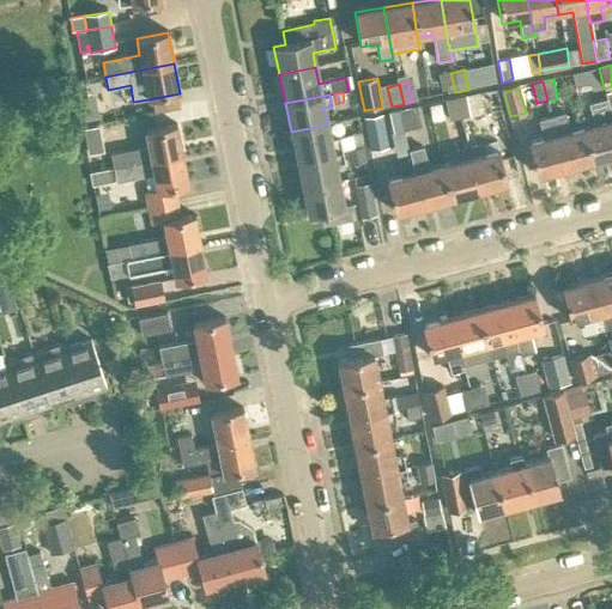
[(479,95),(466,97),(470,117),(480,115),(479,110),(482,109),(479,95)]
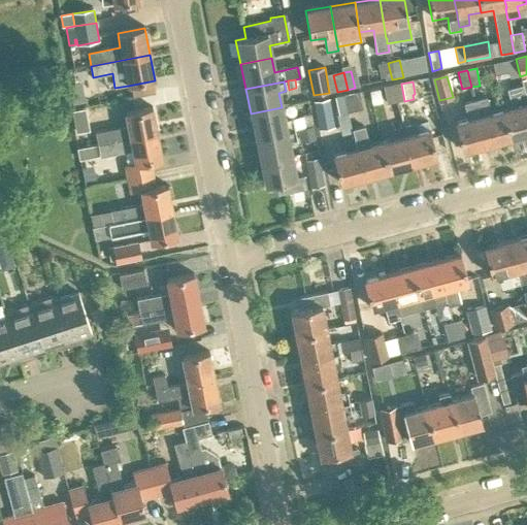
[(392,86),(396,103),(404,101),(401,84),(392,86)]
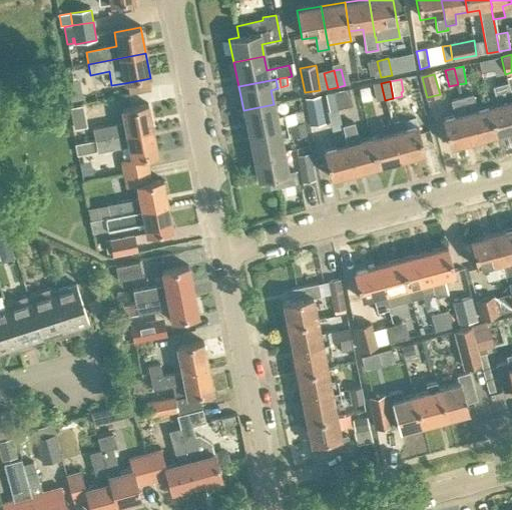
[(376,102),(385,100),(381,83),(373,85),(376,102)]
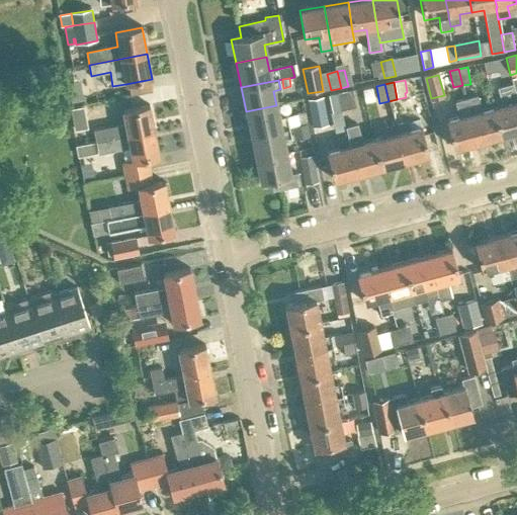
[(502,106),(493,108),(500,137),(516,132),(516,100),(513,85),(497,89),(502,106)]
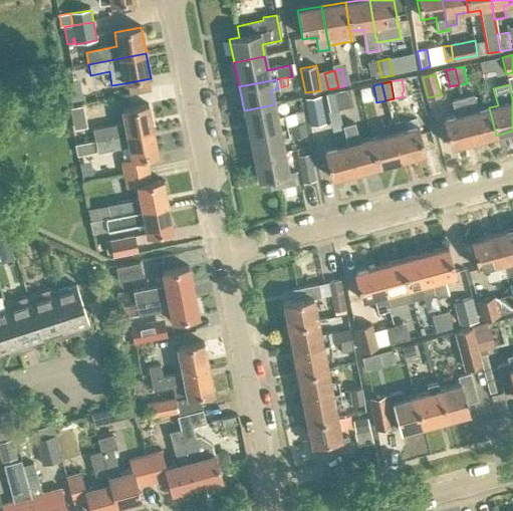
[(68,90),(71,102),(71,103),(84,100),(83,99),(81,87),(68,90)]
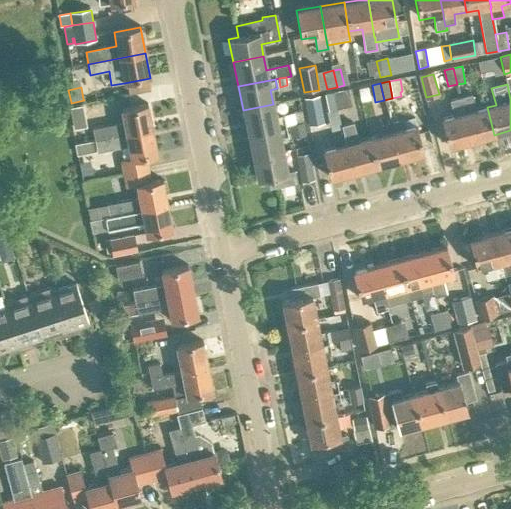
[(368,88),(359,90),(361,102),(371,100),(368,88)]
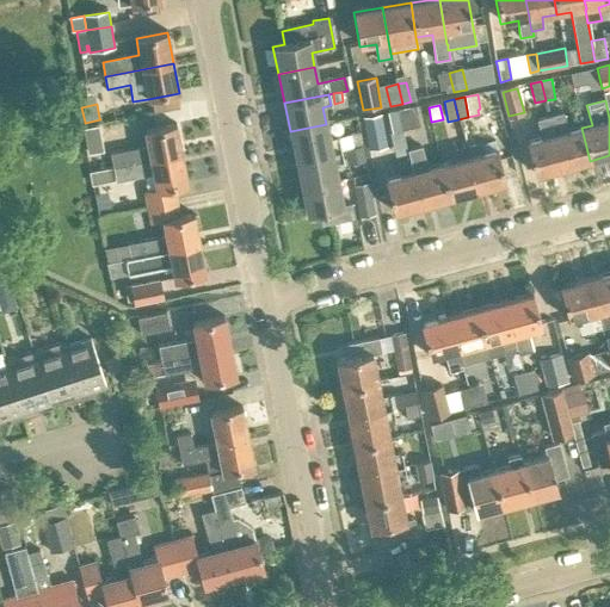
[(398,112),(402,132),(420,128),(416,107),(398,112)]
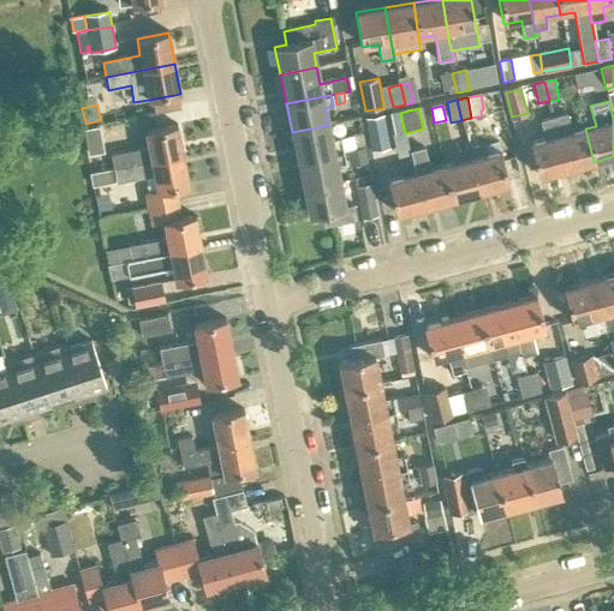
[(405,133),(400,113),(389,115),(394,136),(405,133)]
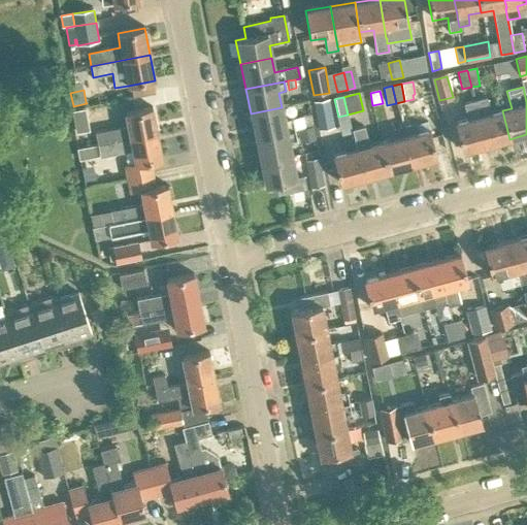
[(328,99),(314,101),(318,131),(334,127),(328,99)]
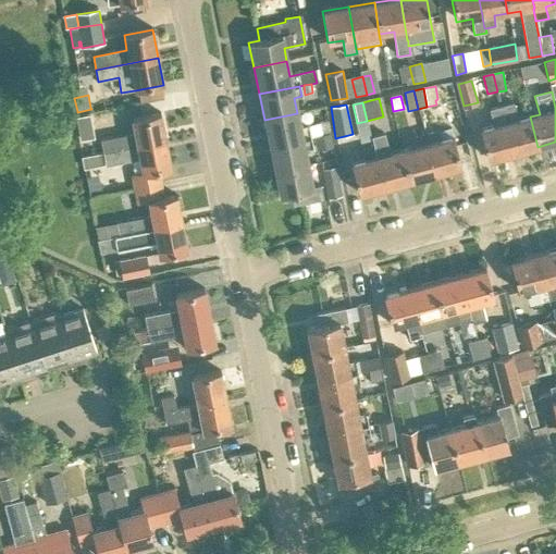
[(530,117),(518,120),(514,105),(501,108),(513,155),(538,147),(530,117)]
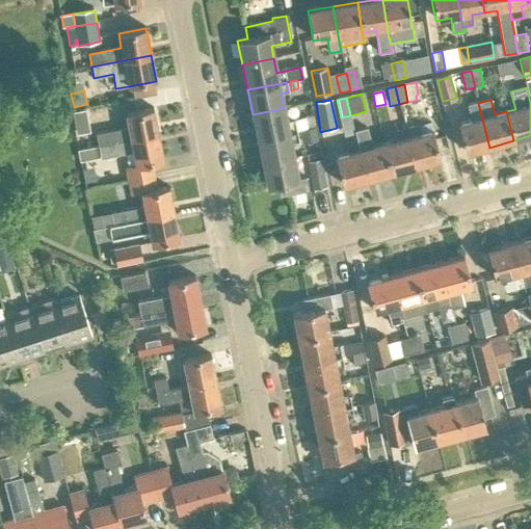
[(465,154),(489,148),(478,103),(467,105),(471,121),(457,125),(465,154)]
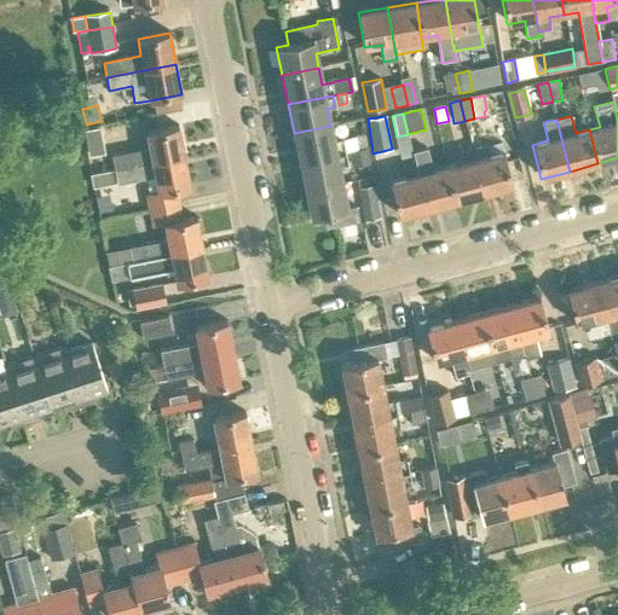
[(330,126),(294,133),(300,163),(345,154),(342,141),(342,140),(334,143),(330,126)]
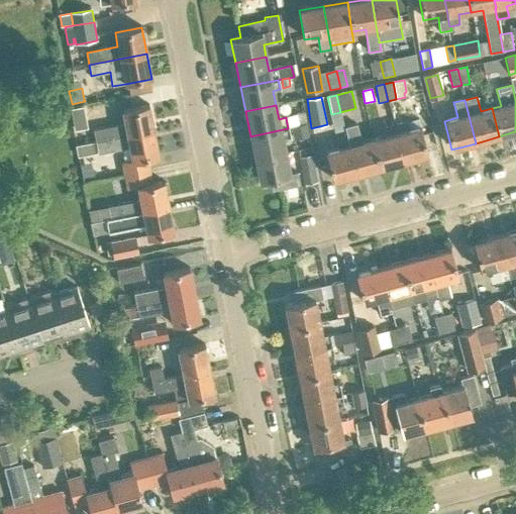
[(125,124),(94,130),(96,142),(153,130),(148,106),(122,111),(125,124)]
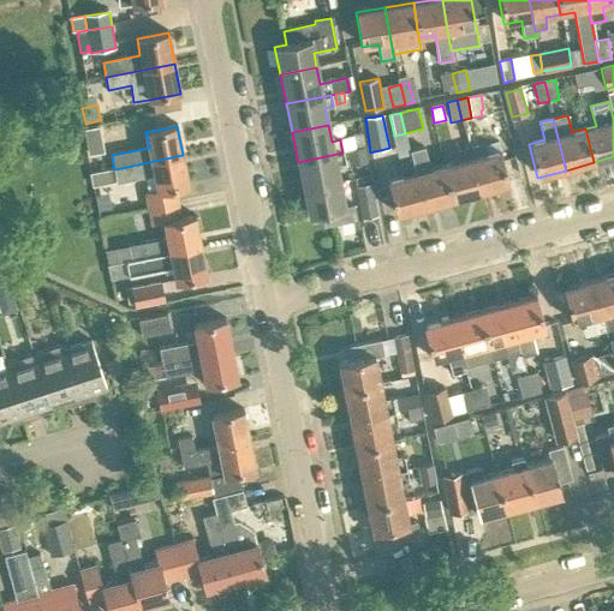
[(96,129),(84,131),(88,144),(102,141),(102,139),(100,129),(100,127),(96,129)]
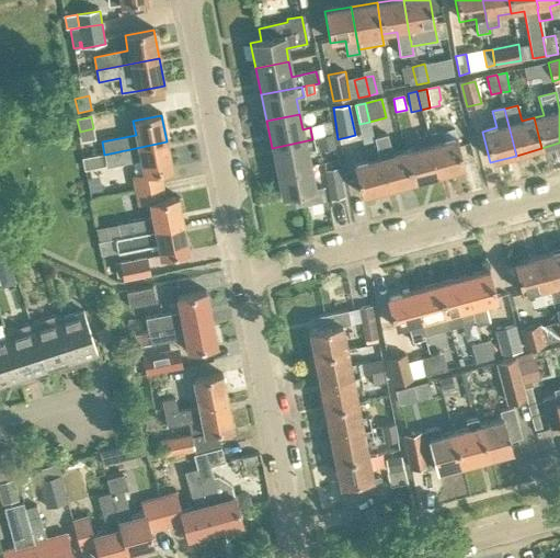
[(322,125),(310,128),(312,139),(316,138),(324,136),(322,125)]
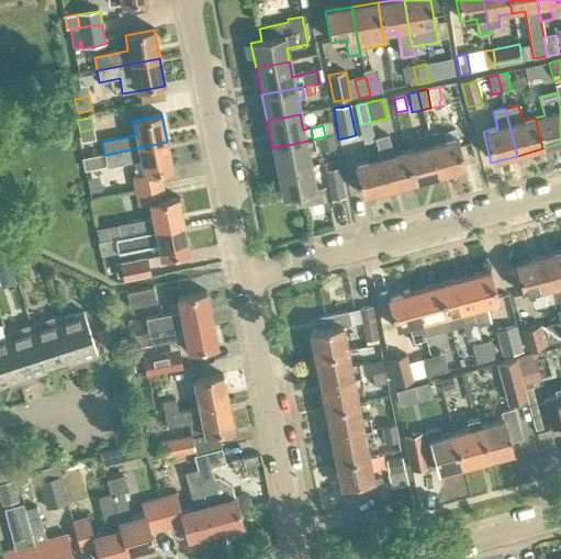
[(441,132),(429,135),(440,176),(466,169),(457,138),(444,143),(441,132)]
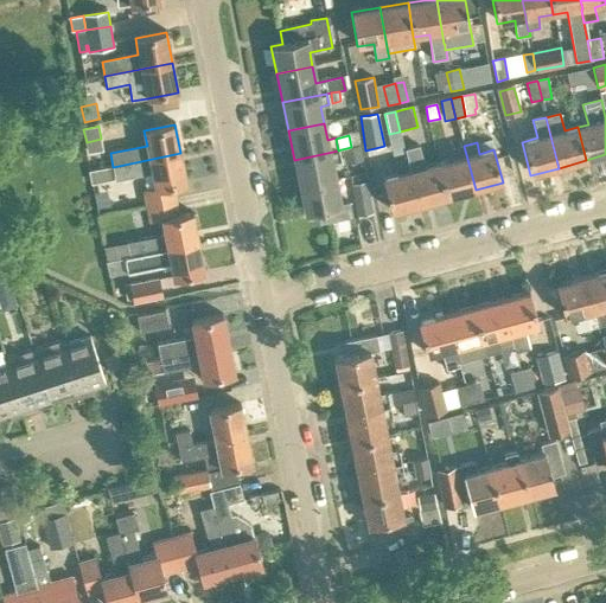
[(351,147),(342,149),(345,166),(363,162),(361,154),(359,146),(351,147)]
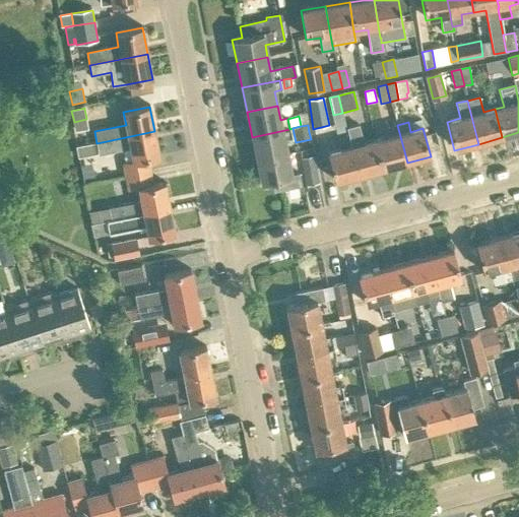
[(346,128),(348,138),(359,176),(383,170),(375,141),(365,144),(360,125),(346,128)]
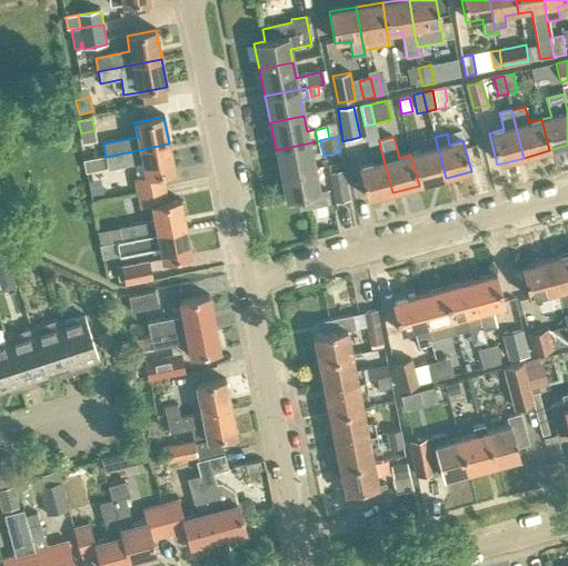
[(424,151),(410,155),(419,186),(446,178),(435,137),(421,140),(424,151)]
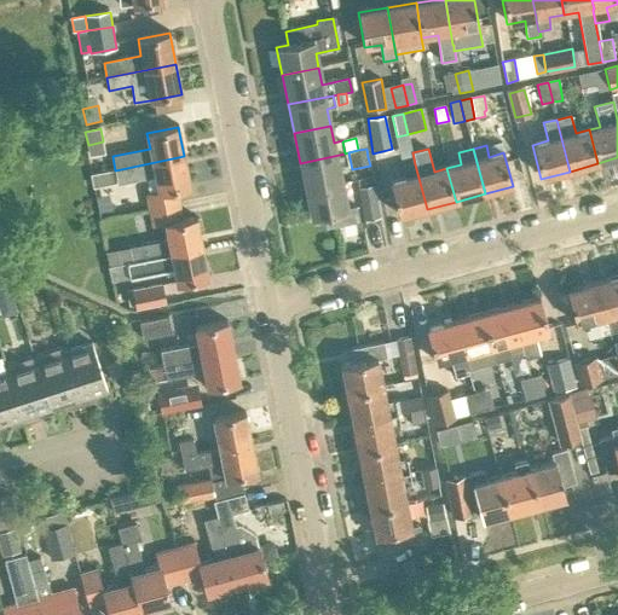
[(345,154),(300,163),(306,197),(344,189),(340,168),(347,166),(345,154)]
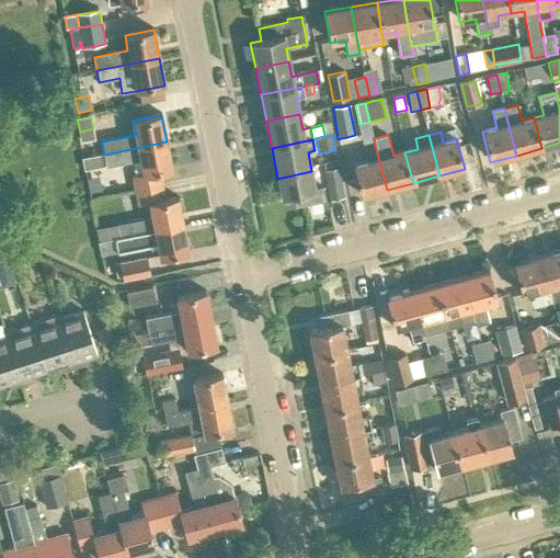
[(167,141),(104,155),(106,168),(120,164),(140,161),(144,174),(144,175),(132,178),(134,193),(163,186),(160,171),(172,169),(167,141)]
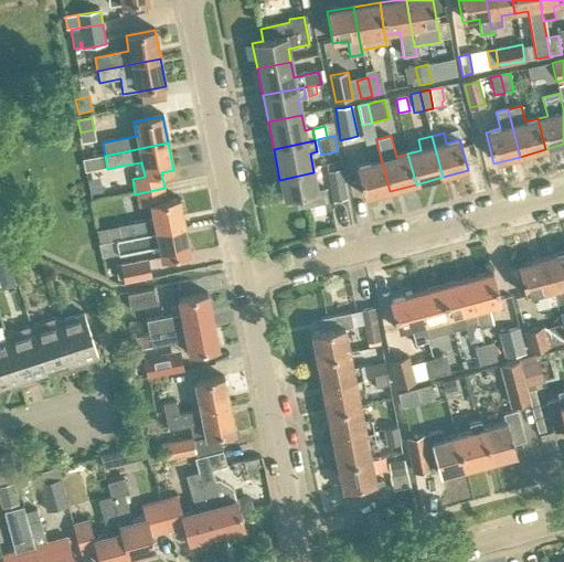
[(370,163),(355,167),(363,198),(390,191),(379,150),(366,152),(370,163)]
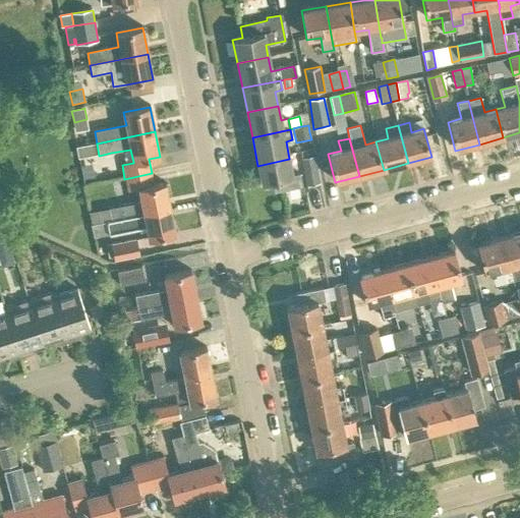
[(96,145),(83,147),(85,158),(98,156),(96,145)]
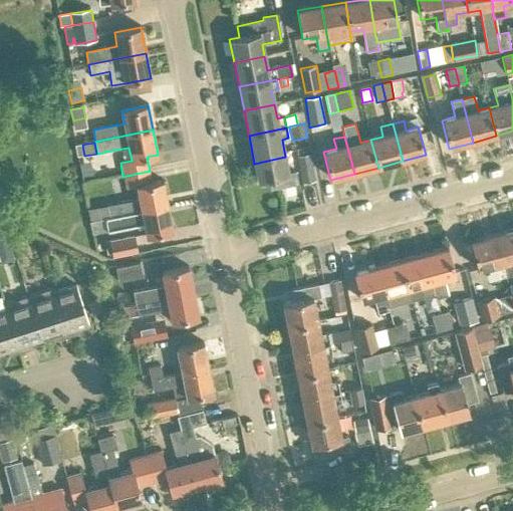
[(310,155),(296,157),(301,184),(315,182),(310,155)]
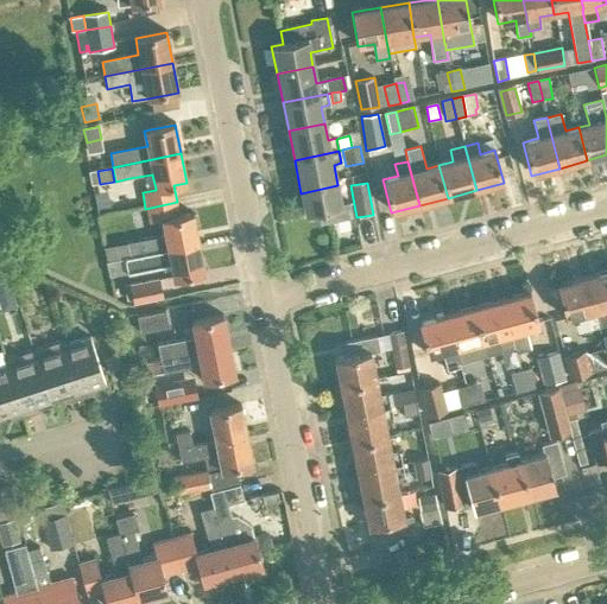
[(337,185),(301,194),(305,215),(317,213),(320,226),(353,220),(351,205),(342,207),(337,185)]
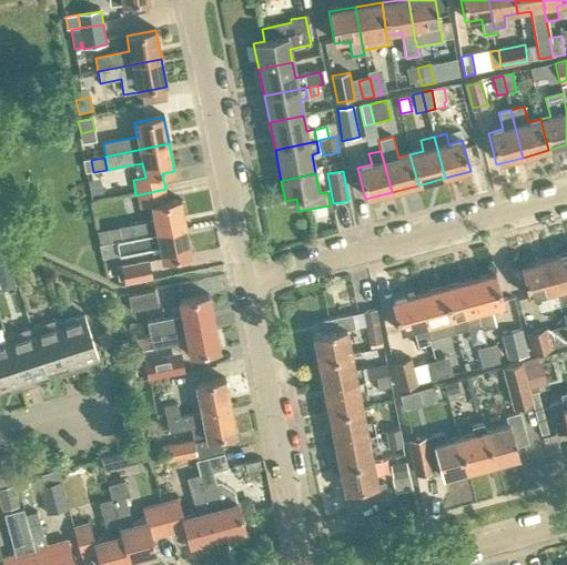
[(153,221),(120,228),(122,241),(155,233),(185,228),(180,200),(169,202),(165,189),(135,195),(139,210),(151,208),(153,221)]
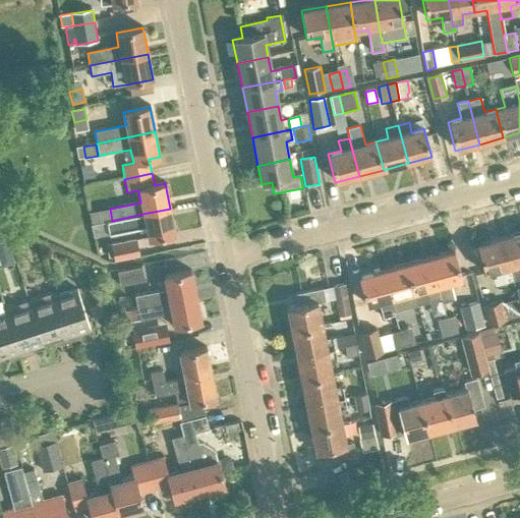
[(112,221),(108,223),(110,233),(114,232),(146,226),(149,240),(176,234),(170,209),(142,214),(112,221)]
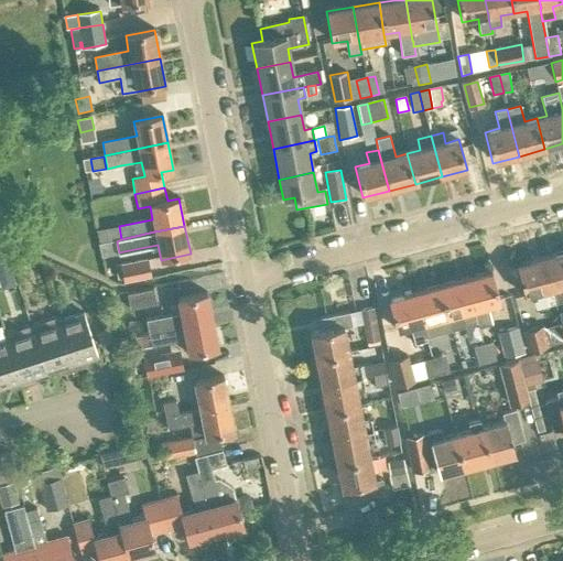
[(562,254),(543,259),(555,305),(562,302),(562,254)]
